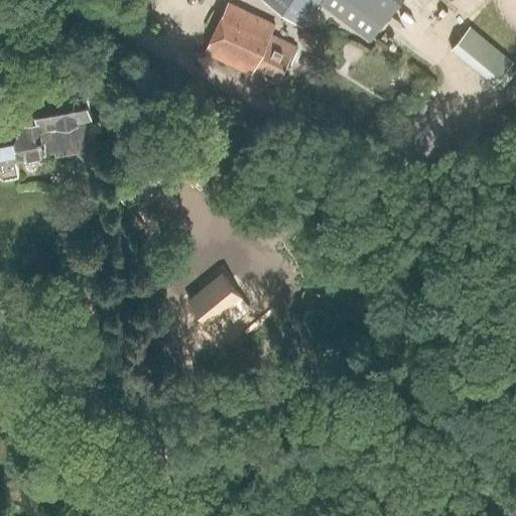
[(262,0),(301,27),(319,0),(262,0)]
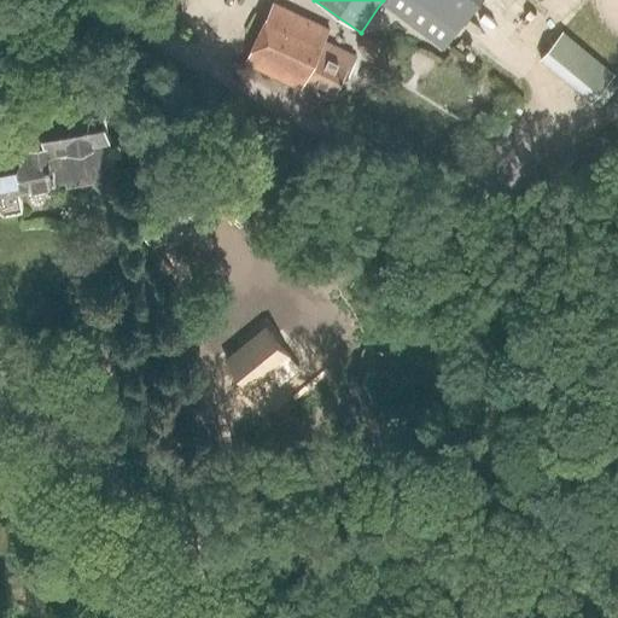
[(386,0),(384,4),(443,48),(478,0),(386,0)]
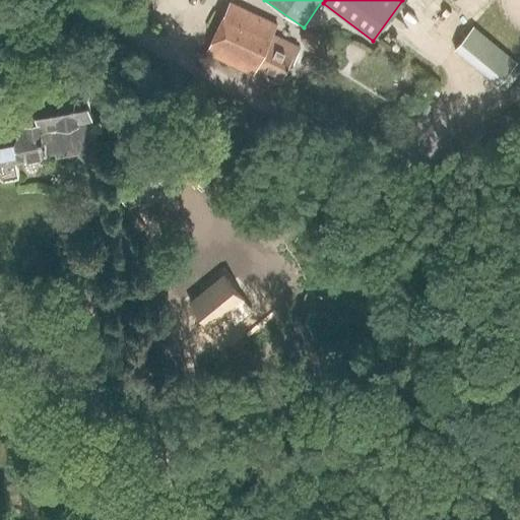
[(283,78),(299,47),(273,35),(277,25),(231,3),(207,52),(254,74),(258,66),(283,78)]
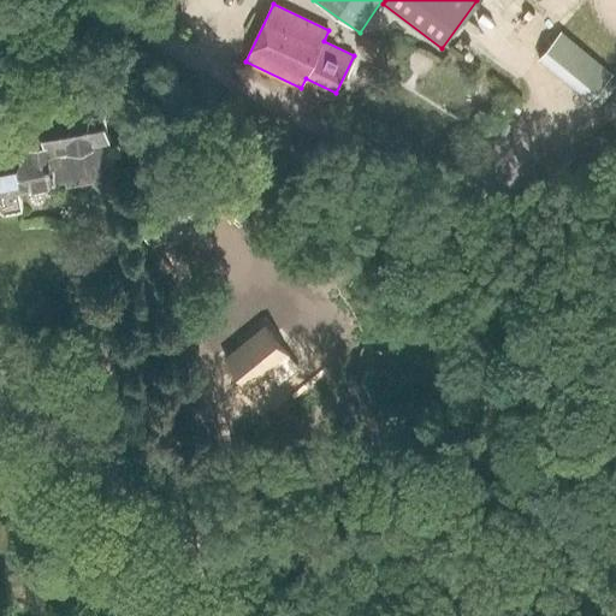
[(560,30),(537,57),(598,107),(615,84),(615,82),(608,77),(615,66),(615,61),(605,53),(598,61),(560,30)]
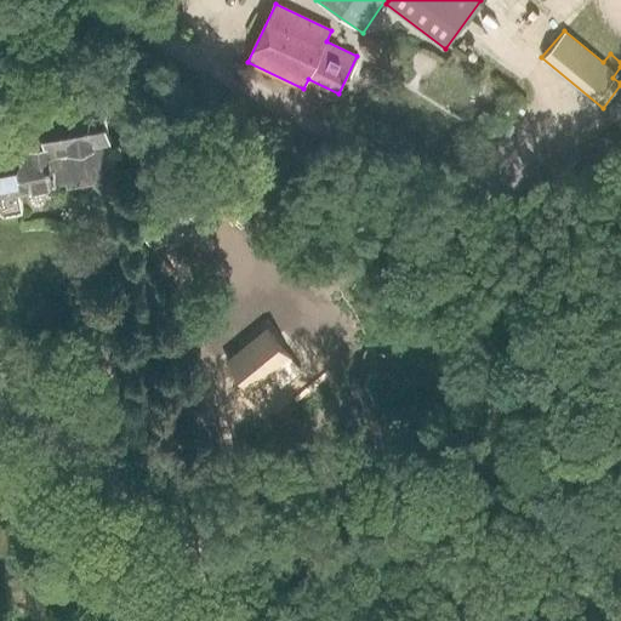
[(366,36),(360,47),(375,56),(381,44),(366,36)]
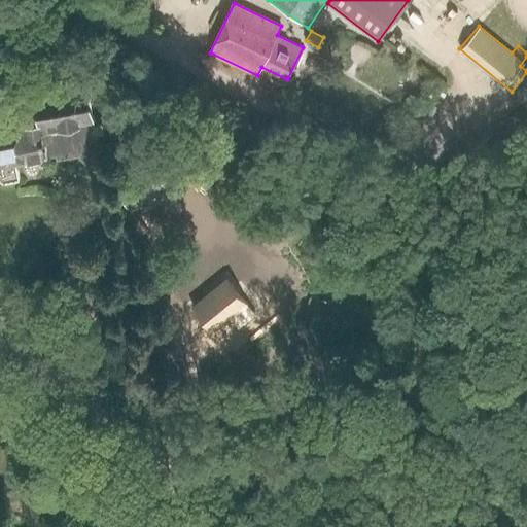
[(96,162),(100,152),(86,82),(34,93),(40,121),(19,127),(20,131),(0,134),(0,178),(4,181),(20,178),(16,157),(45,152),(46,156),(57,154),(58,159),(79,153),(80,156),(81,156),(86,164),(96,162)]
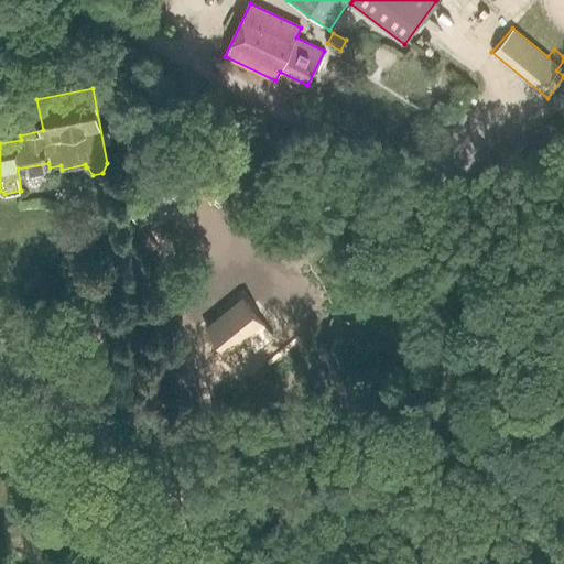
[(275,336),(243,299),(206,329),(227,355),(246,339),(257,351),(275,336)]
